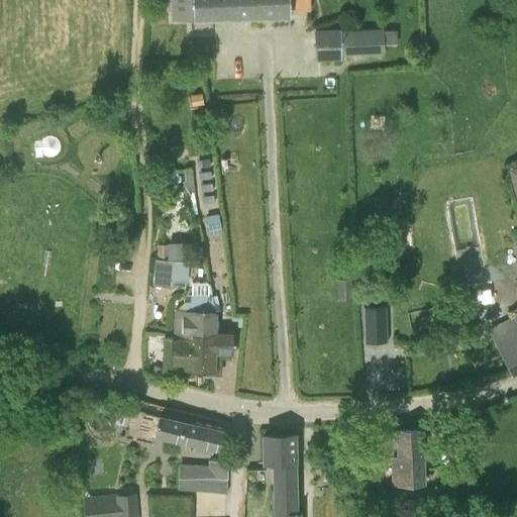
[(172,0),(173,19),(289,14),(289,10),(309,10),(308,0),(172,0)]
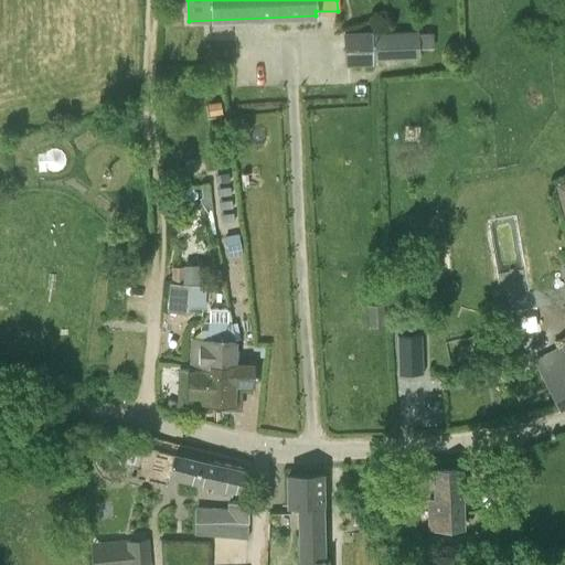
[(417,31),(366,33),(344,35),(345,65),(368,64),(368,59),(417,56),(417,49),(417,31)]
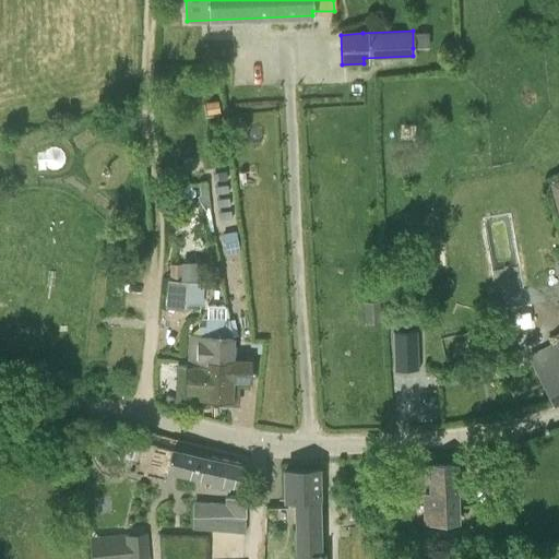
[(206,117),(221,115),(217,100),(204,103),(206,117)]
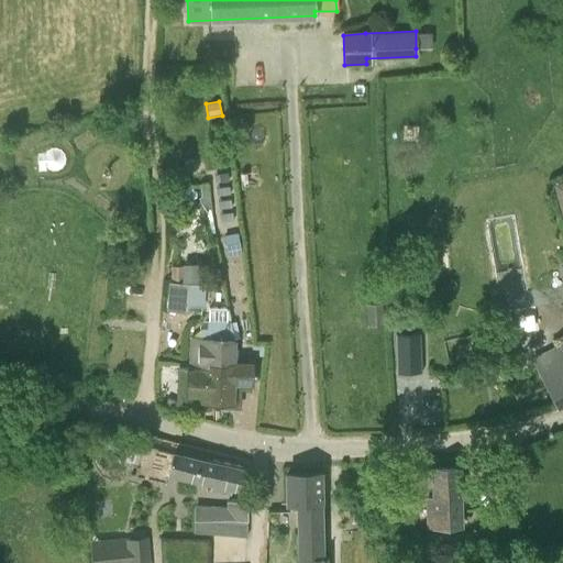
[(223,235),(225,251),(241,250),(239,234),(223,235)]
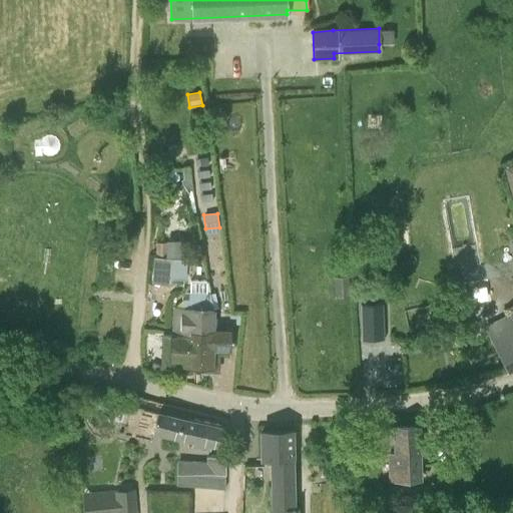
[(167,259),(180,259),(181,245),(181,239),(167,239),(167,242),(167,245),(167,257),(167,259)]
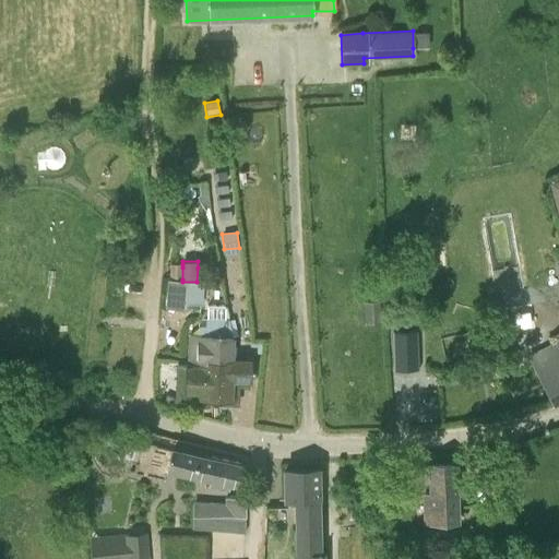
[(170,280),(182,280),(182,264),(170,264),(170,280)]
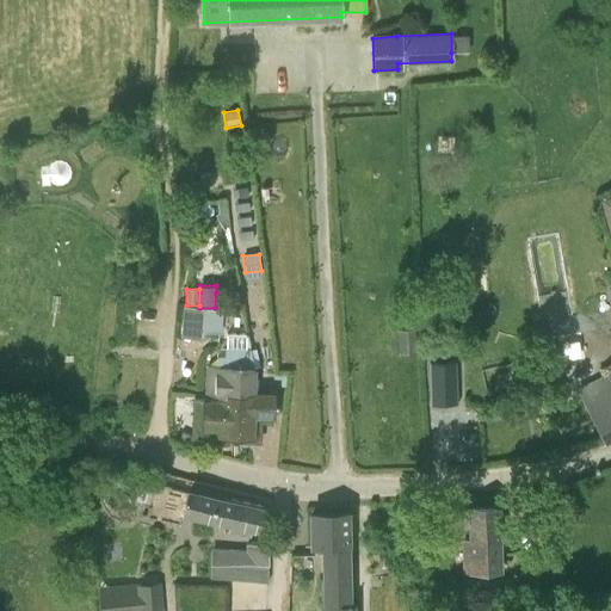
[(223,292),(216,292),(215,308),(199,308),(184,307),(181,337),(203,338),(204,331),(221,332),(222,309),(223,292)]
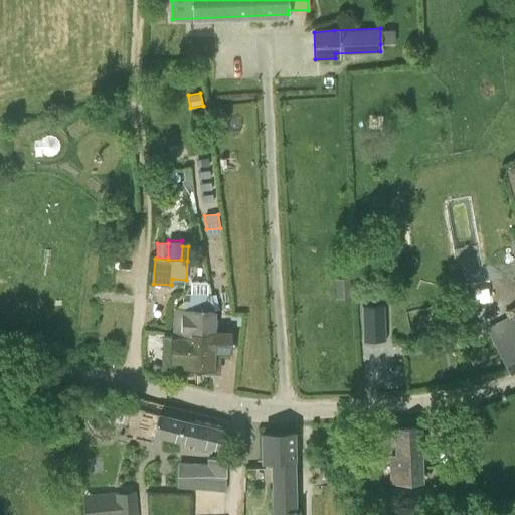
[(349,278),(335,279),(336,298),(351,297),(349,278)]
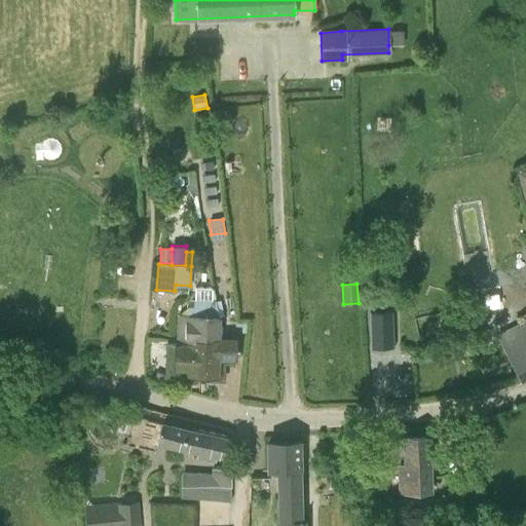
[(193,316),(179,316),(177,342),(193,343),(194,339),(211,339),(211,338),(219,338),(219,317),(217,307),(212,289),(193,288),(193,316)]
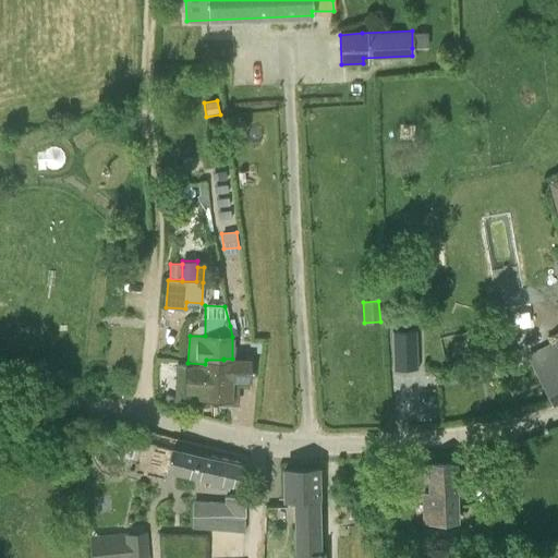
[(416,331),(393,331),(395,370),(419,370),(416,331)]
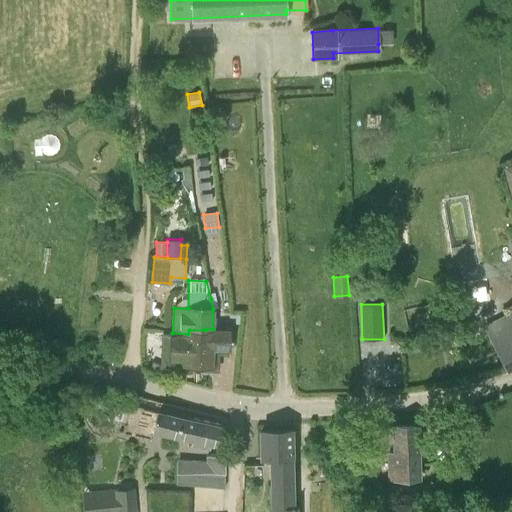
[(511,309),(504,314),(485,324),(498,351),(507,368),(511,365),(511,309)]
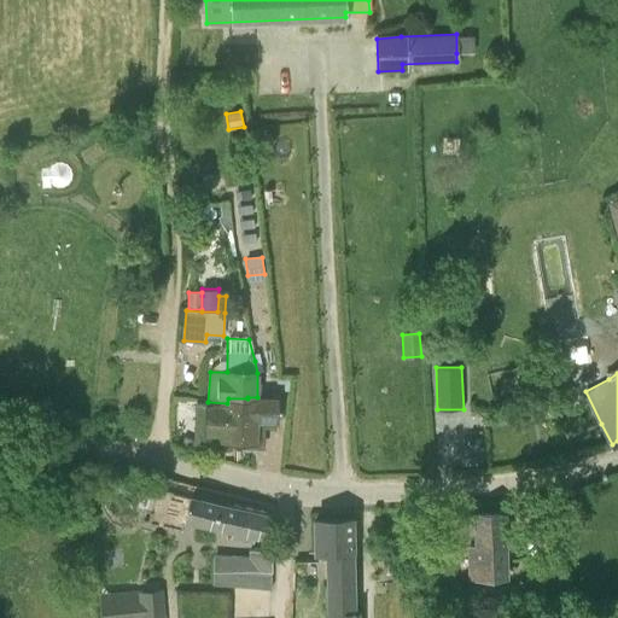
[(208,402),(196,402),(196,404),(205,404),(203,437),(255,439),(256,419),(274,420),(274,400),(256,400),(228,398),(227,403),(208,402)]
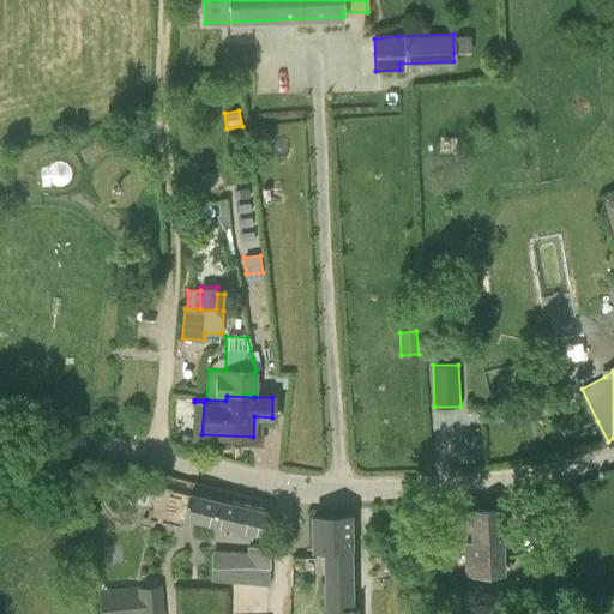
[(224,504),(188,495),(182,518),(232,531),(230,535),(251,540),(252,531),(262,533),(266,513),(224,504)]
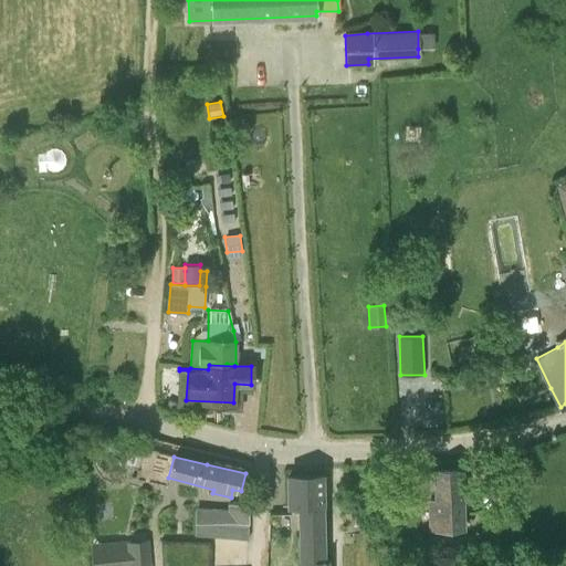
[(436,492),(437,501),(429,501),(430,515),(437,515),(437,532),(462,531),(460,470),(436,470),(436,492)]
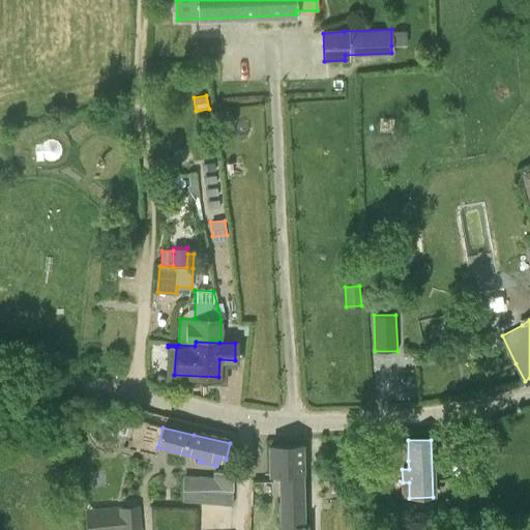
[(302,444),(270,445),(270,475),(281,475),(302,475),(302,444)]
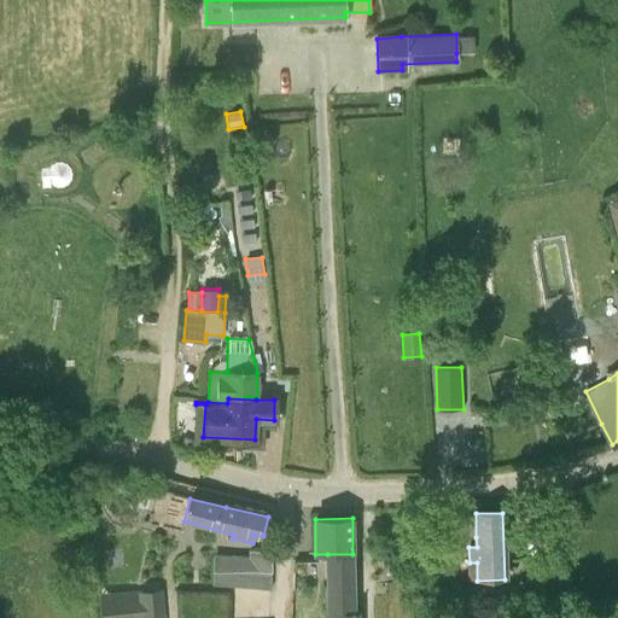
[(246,586),(248,589),(272,589),(270,551),(250,551),(250,555),(216,557),(215,582),(246,586)]
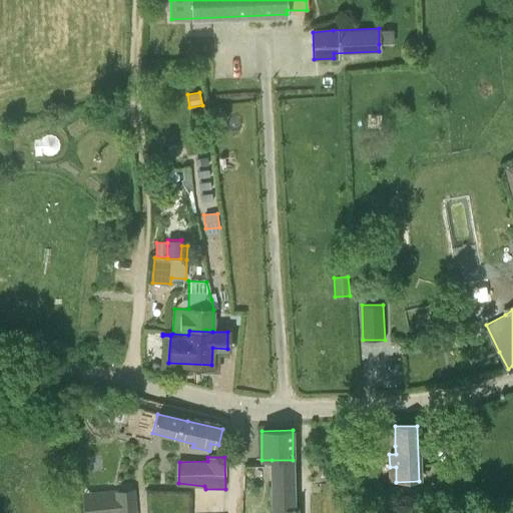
[(292,507),(293,460),(272,460),(272,480),(273,480),(273,509),(274,509),(274,512),(296,512),(296,507),(292,507)]
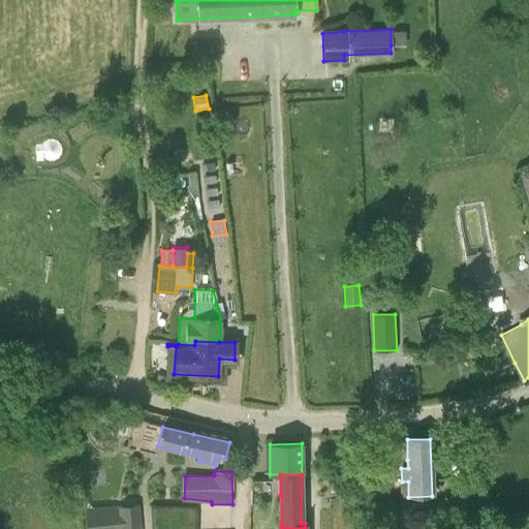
[(136,528),(134,508),(88,512),(89,528),(136,528)]
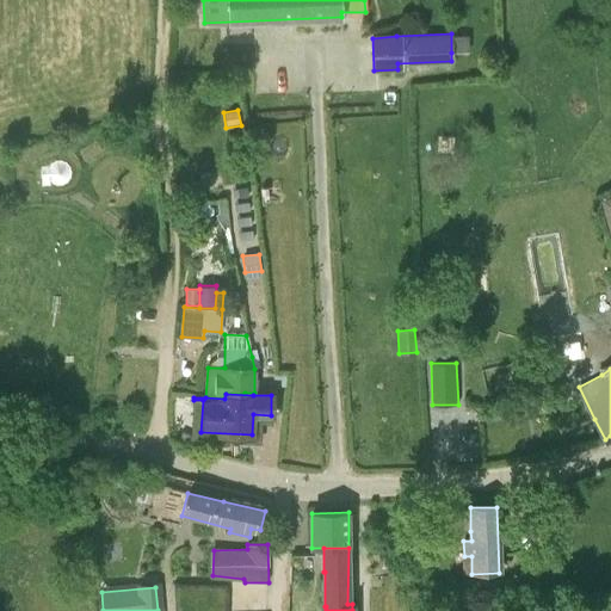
[(437,593),(427,597),(432,609),(442,605),(437,593)]
